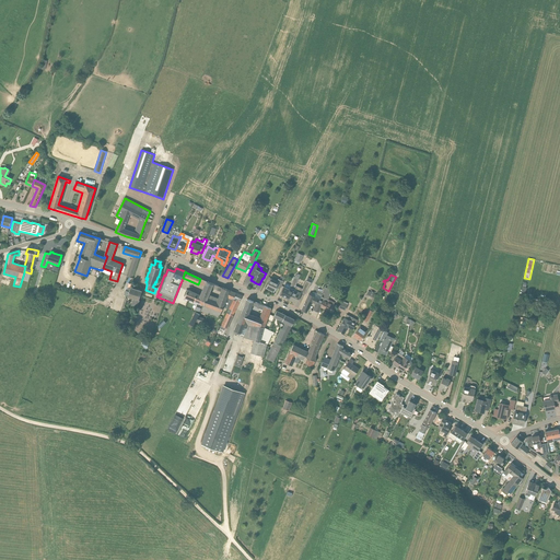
[(283,287),(282,290),(280,294),(289,299),(295,286),(299,279),(294,277),(290,286),(291,287),(290,289),(283,287)]
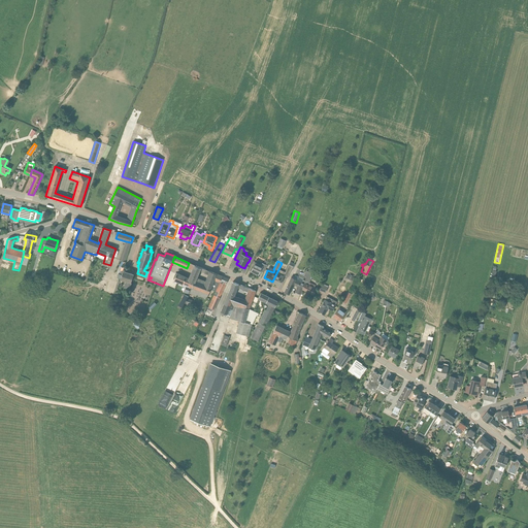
[(255,262),(251,271),(258,275),(260,271),(264,272),(267,265),(262,263),(261,265),(255,262)]
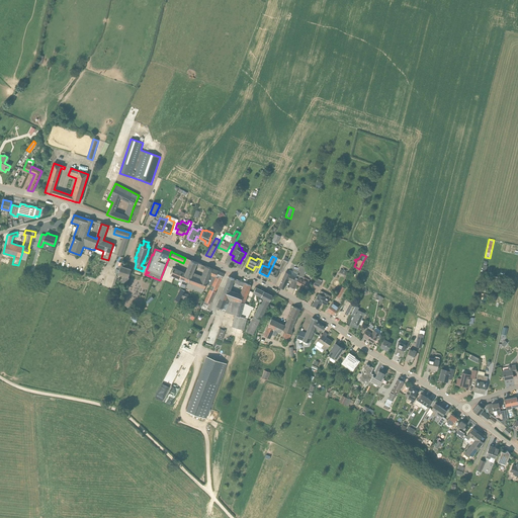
[(274,280),(278,271),(282,272),(288,258),(284,257),(279,267),(273,264),(267,276),(274,280)]
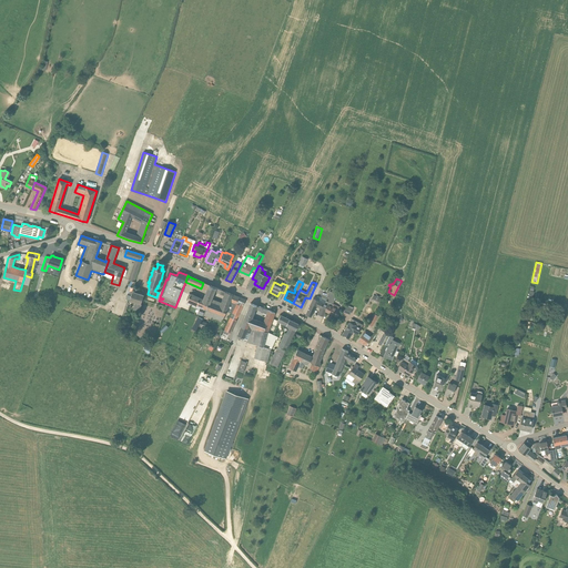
[(211,300),(212,300),(214,292),(216,287),(209,285),(203,300),(190,294),(188,302),(196,305),(198,304),(206,308),(210,302),(211,300)]
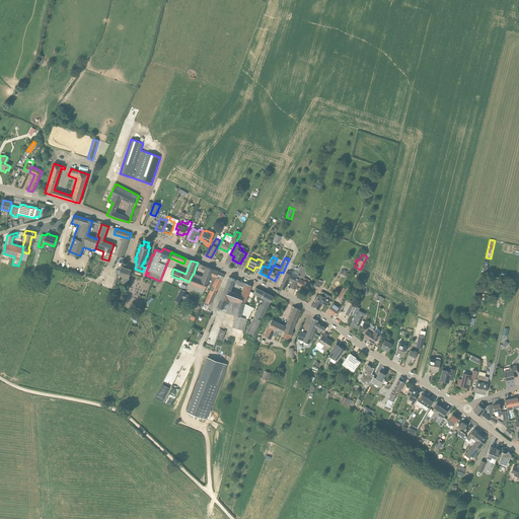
[(120,271),(118,275),(124,277),(122,283),(127,284),(129,278),(131,270),(121,266),(120,271)]
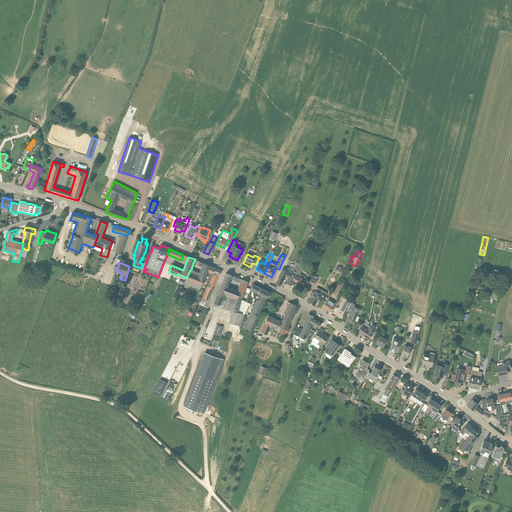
[(202,266),(199,276),(189,272),(186,278),(184,284),(200,291),(204,281),(208,283),(210,279),(215,268),(203,263),(202,266)]
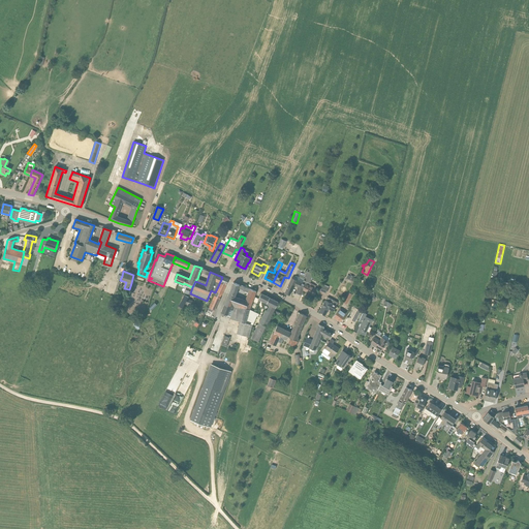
[(348,274),(345,279),(353,283),(355,278),(348,274)]
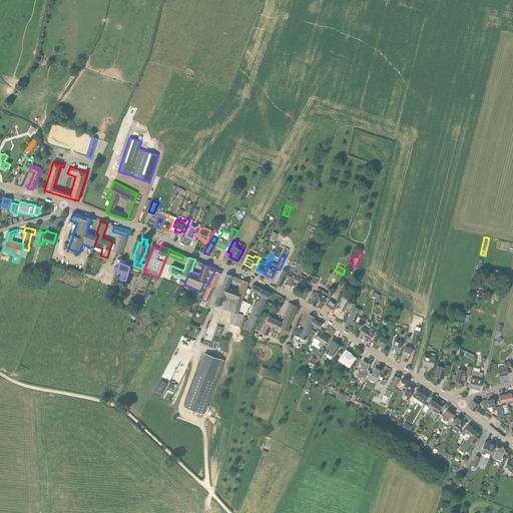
[(215,269),(210,280),(216,283),(222,272),(215,269)]
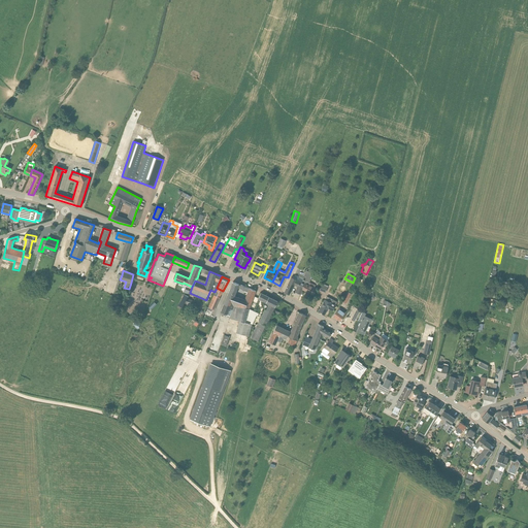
[(302,289),(305,284),(302,283),(296,279),(291,277),(284,293),(289,295),(294,285),(299,287),(296,293),(300,294),(302,289)]
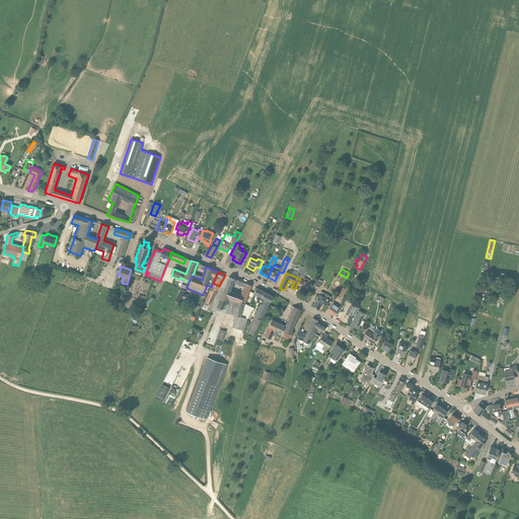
[(297,278),(300,279),(303,281),(304,278),(305,274),(301,273),(299,276),(298,276),(297,278)]
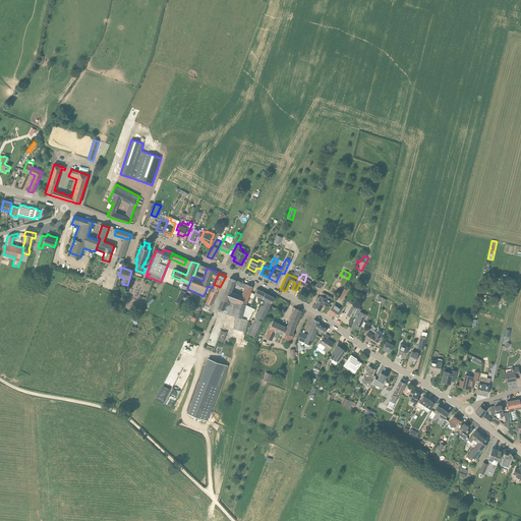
[(231,292),(235,280),(230,278),(221,300),(218,307),(224,309),(226,304),(230,306),(227,312),(227,314),(236,316),(233,327),(245,332),(248,323),(249,319),(246,317),(247,316),(243,314),(246,304),(248,299),(249,294),(252,287),(240,282),(239,286),(245,288),(242,296),(231,292)]
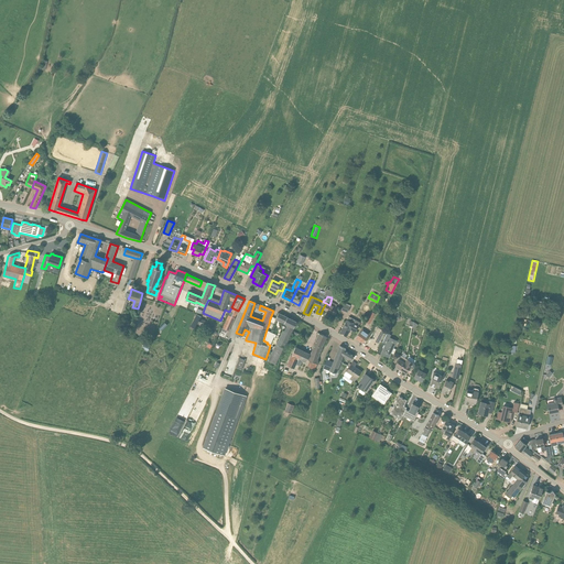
[(323,308),(335,315),(338,308),(336,307),(337,304),(331,302),(329,305),(326,303),(323,308)]
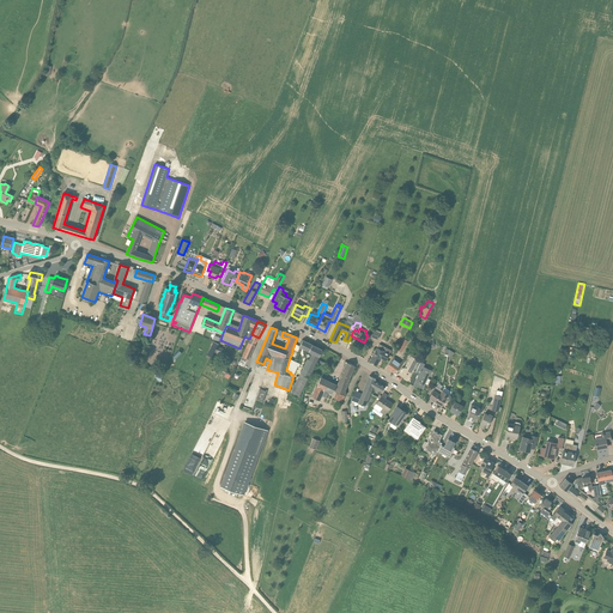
[(378,340),(380,334),(381,334),(372,331),(370,337),(378,340)]
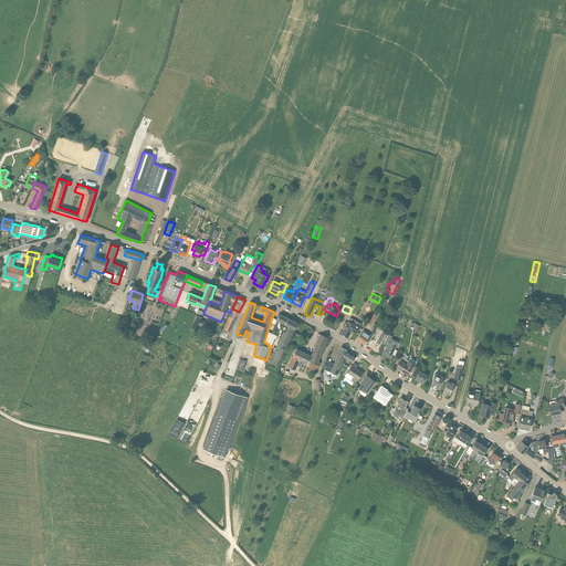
[(373,312),(366,323),(370,325),(377,315),(376,315),(373,313),(373,312)]
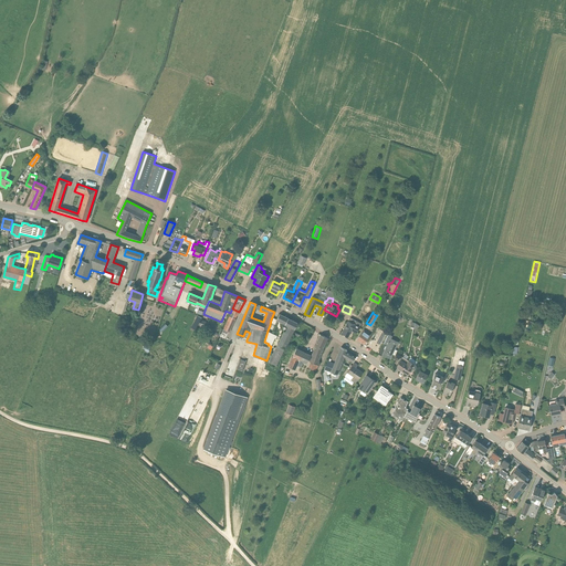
[(284,331),(281,338),(278,345),(276,345),(269,360),(276,365),(297,323),(280,314),(276,320),(289,325),(285,332),(284,331)]
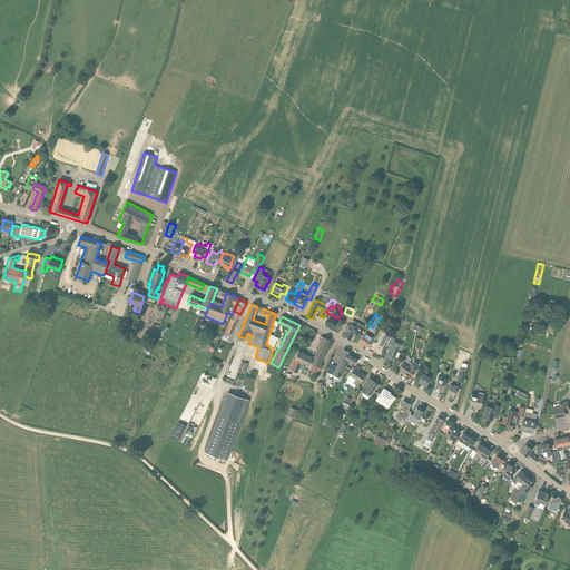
[(199,327),(202,322),(203,320),(199,317),(193,331),(196,332),(199,327)]
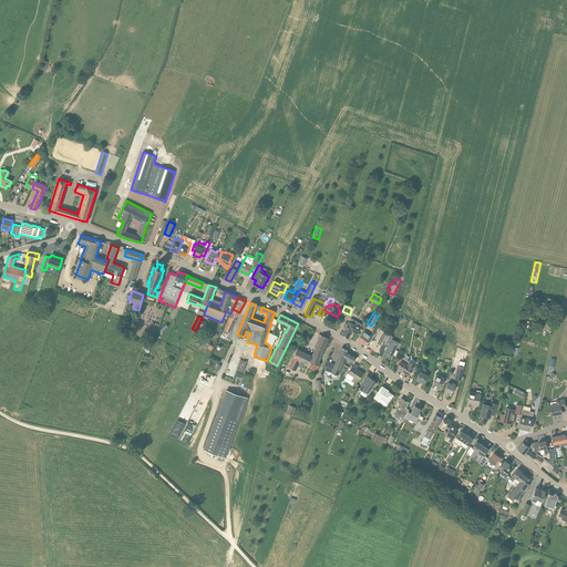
[(362,325),(351,318),(342,334),(348,338),(352,331),(358,333),(362,325)]
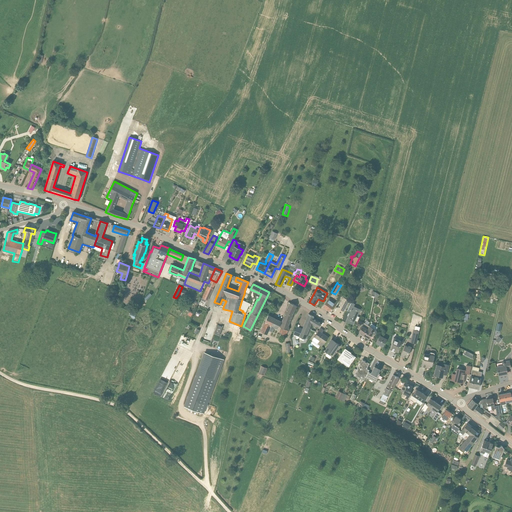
[(186,297),(188,291),(181,289),(179,294),(181,295),(180,299),(185,300),(186,297)]
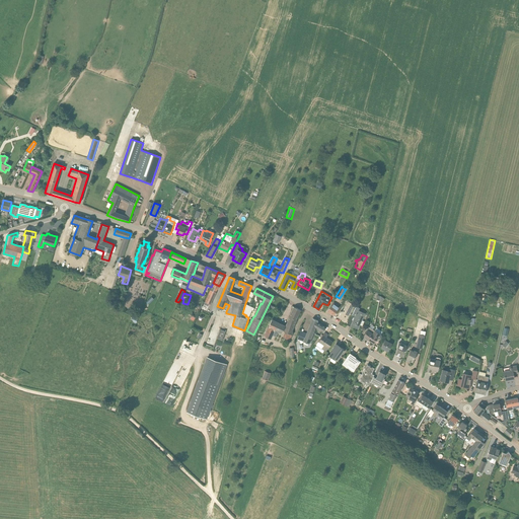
[(211,305),(213,301),(207,298),(204,304),(208,306),(209,304),(211,305)]
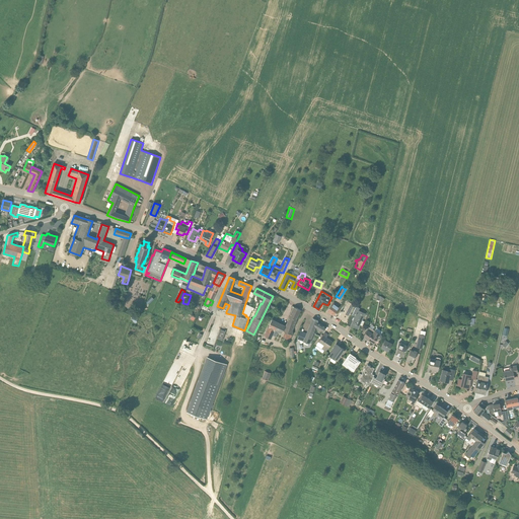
[(339,317),(342,319),(346,322),(353,305),(348,302),(339,317)]
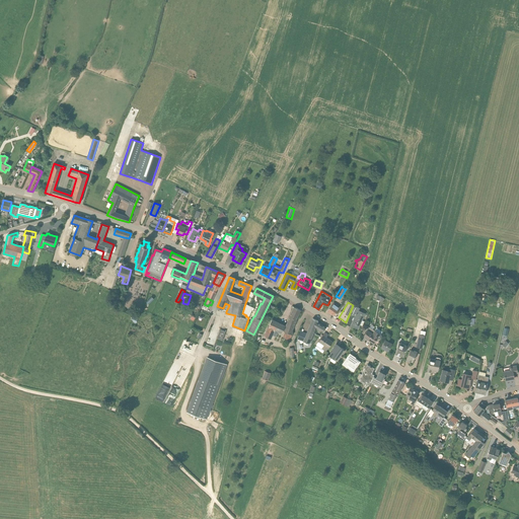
[(253,307),(245,303),(242,313),(246,315),(245,316),(248,317),(253,307)]
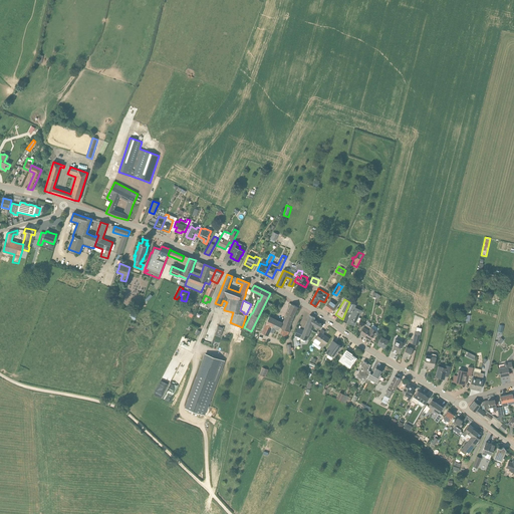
[(330,300),(324,308),(330,312),(336,304),(330,300)]
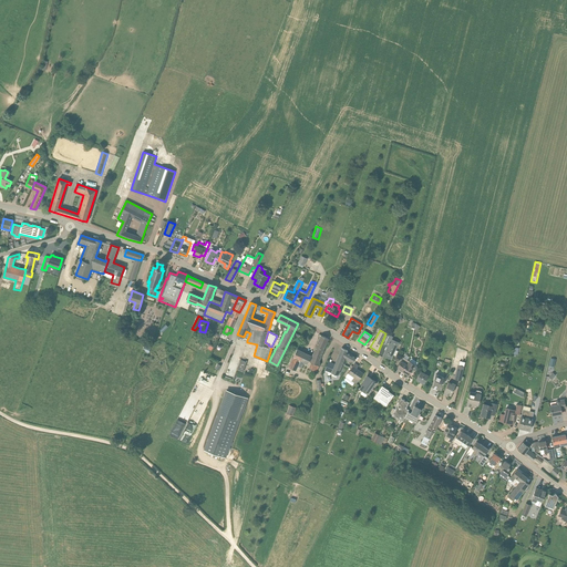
[(383,356),(391,359),(399,342),(392,339),(393,337),(389,334),(384,344),(388,346),(387,348),(383,346),(379,356),(382,357),(383,356)]
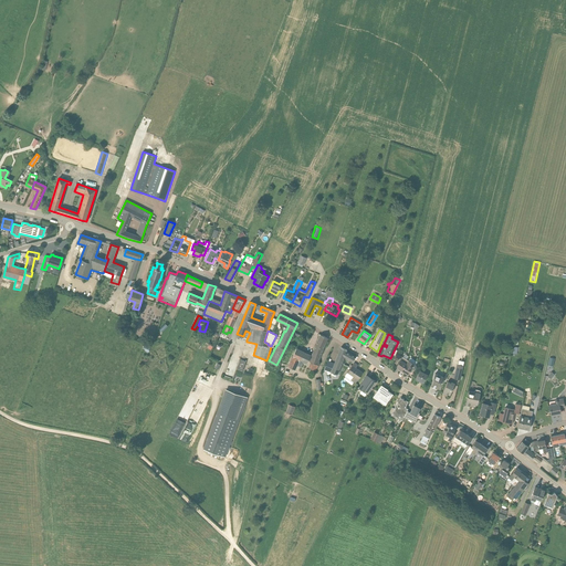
[(313,354),(320,356),(327,338),(321,335),(318,339),(313,354)]
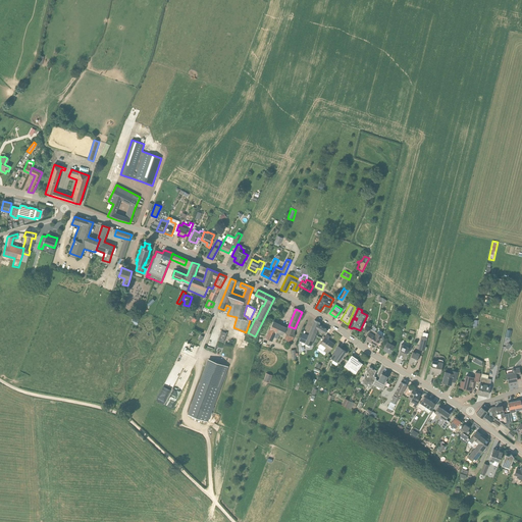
[(325,333),(327,329),(319,324),(320,322),(314,320),(308,335),(302,333),(299,341),(311,346),(317,329),(325,333)]
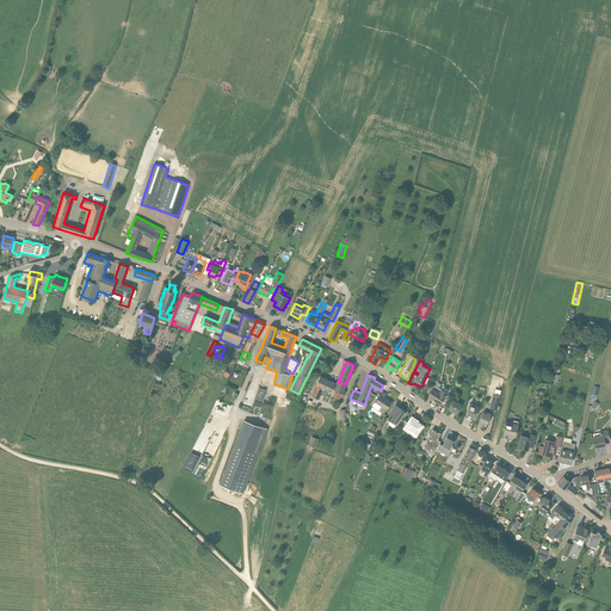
[(339,400),(339,401),(340,401),(343,395),(345,395),(344,389),(345,384),(338,382),(337,384),(320,377),(310,395),(319,400),(321,395),(323,389),(327,390),(332,393),(333,390),(334,390),(337,392),(333,397),(334,399),(334,400),(334,401),(337,402),(338,402),(339,400)]
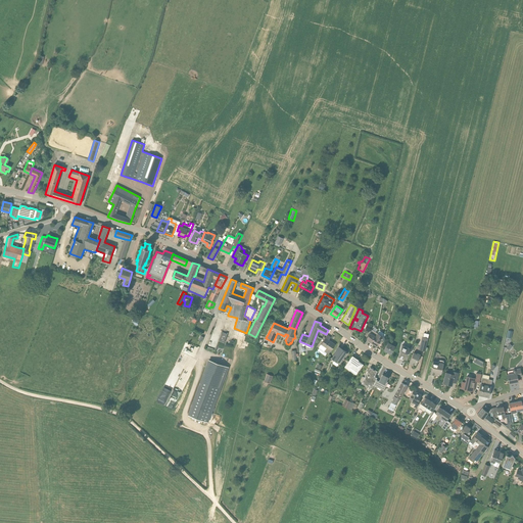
[(377,334),(377,333),(372,330),(366,338),(372,342),(377,334)]
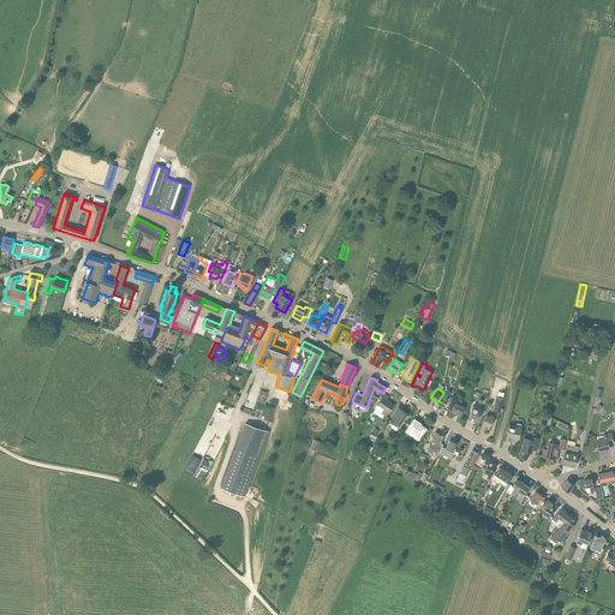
[(264,404),(268,392),(262,389),(258,401),(264,404)]
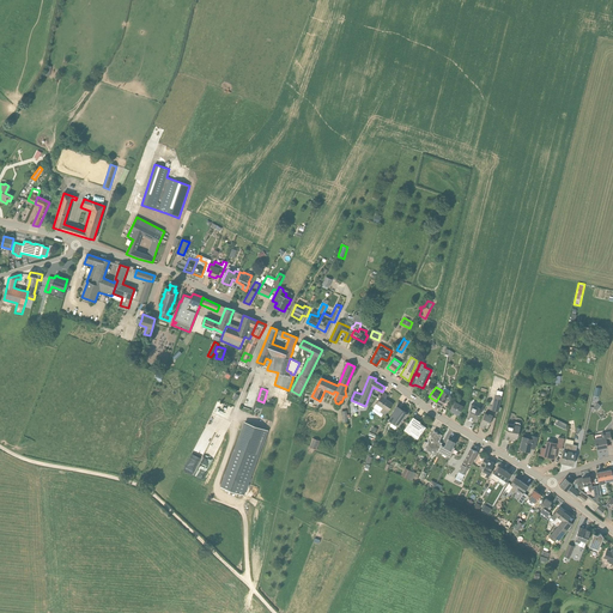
[(436,401),(442,405),(445,399),(449,401),(450,396),(442,390),(442,392),(436,401)]
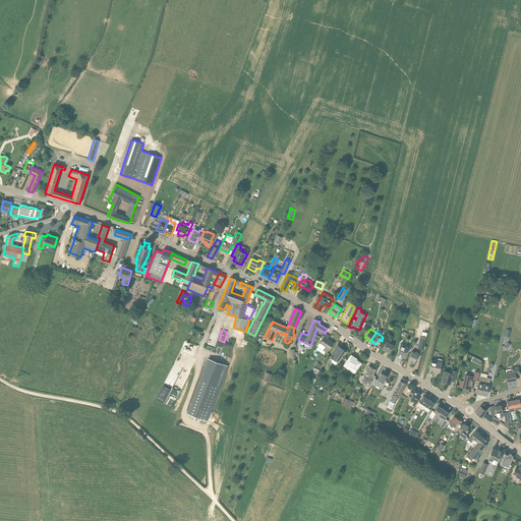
[(420,336),(417,348),(422,350),(427,333),(422,332),(421,336),(420,336)]
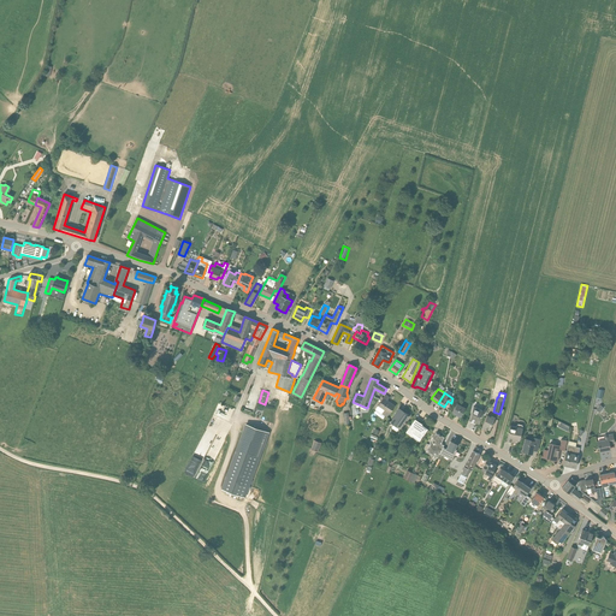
[(390,397),(385,395),(378,406),(374,408),(381,413),(386,416),(395,406),(388,401),(390,397)]
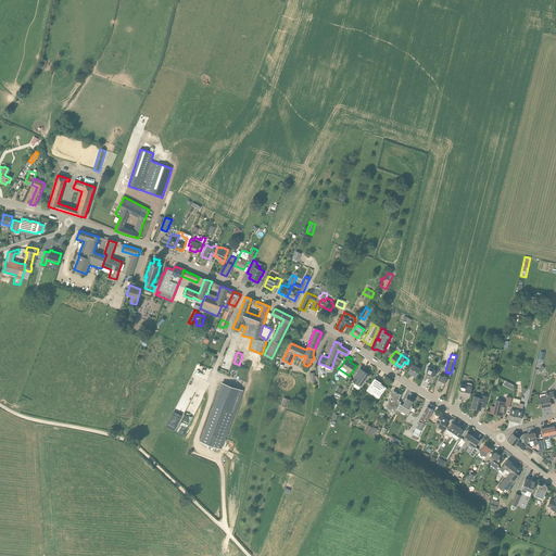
[(412,364),(408,373),(416,376),(420,368),(412,364)]
